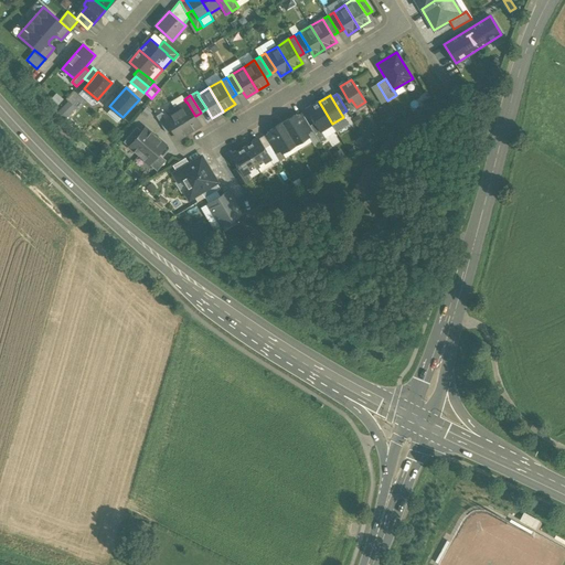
[(68,100),(62,108),(70,114),(76,107),(68,100)]
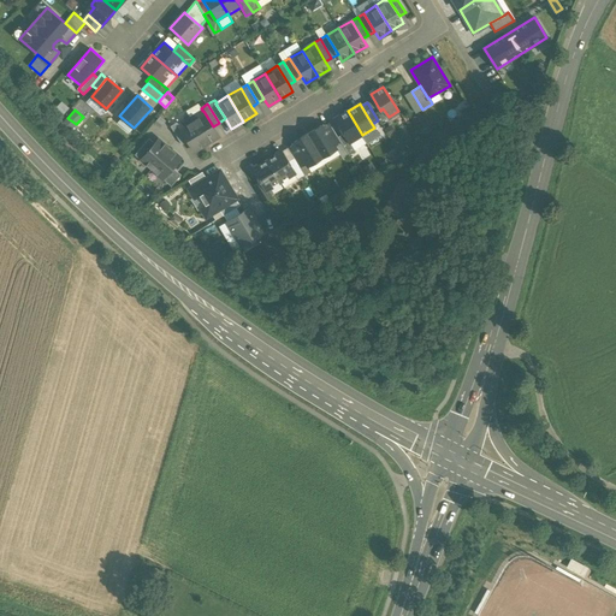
[(213,126),(203,111),(202,111),(191,118),(207,144),(219,136),(213,126)]
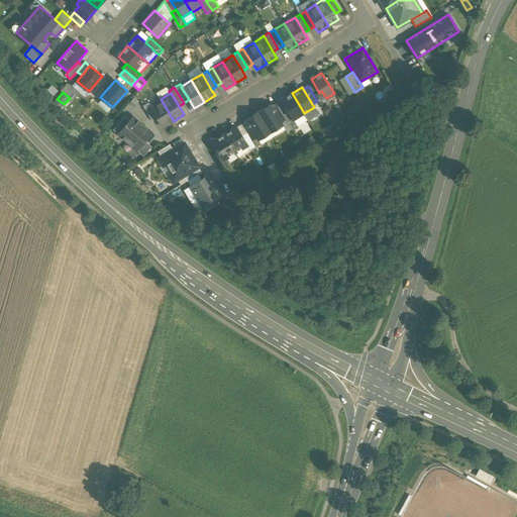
[(304,113),(292,93),(281,100),(289,112),(293,119),(294,119),(304,113)]
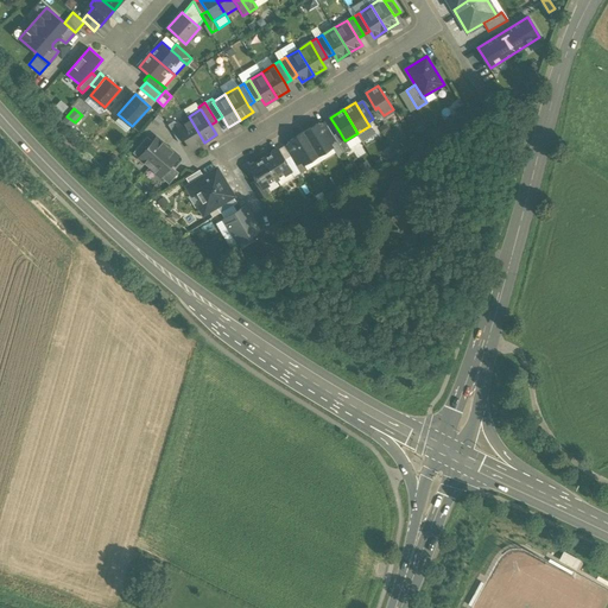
[(204,143),(189,116),(177,124),(176,125),(185,139),(191,150),(204,143)]
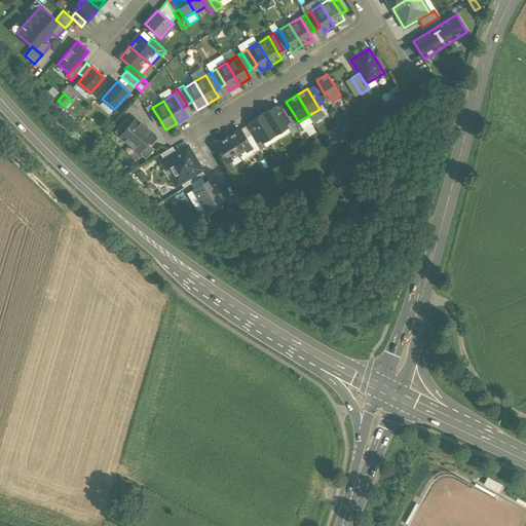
[(152,108),(153,107),(151,105),(146,108),(155,123),(160,120),(152,108)]
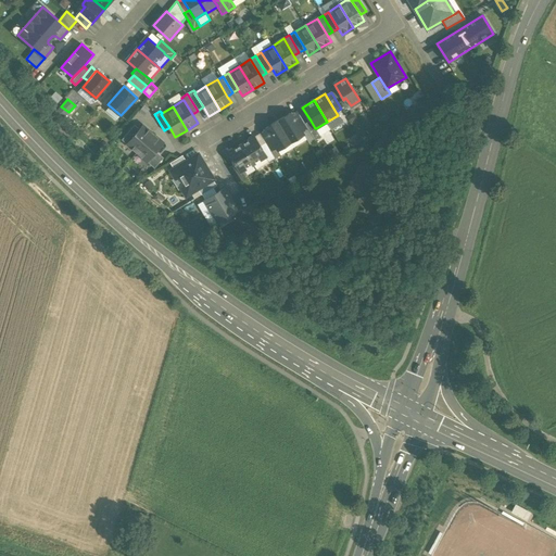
[(298,111),(292,115),(302,131),(307,128),(305,124),(298,111)]
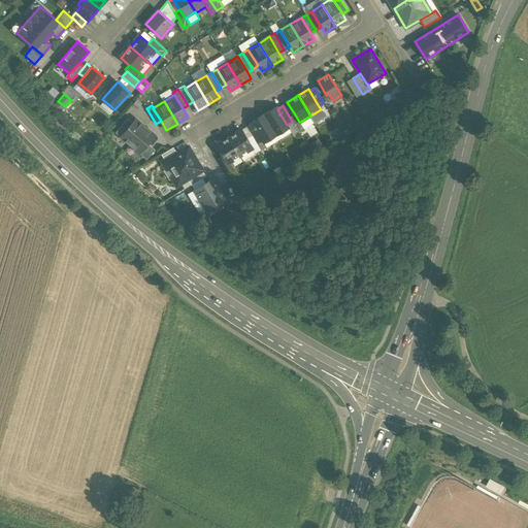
[(276,107),(264,116),(279,140),(292,132),(287,125),(277,109),(276,107)]
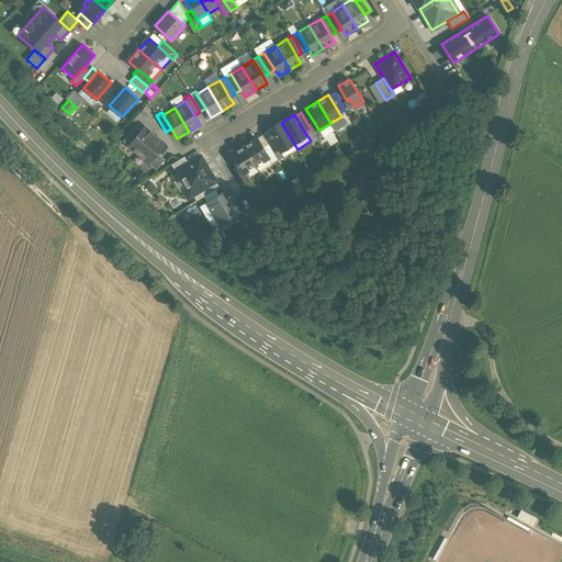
[(341,116),(330,123),(335,130),(346,123),(341,116)]
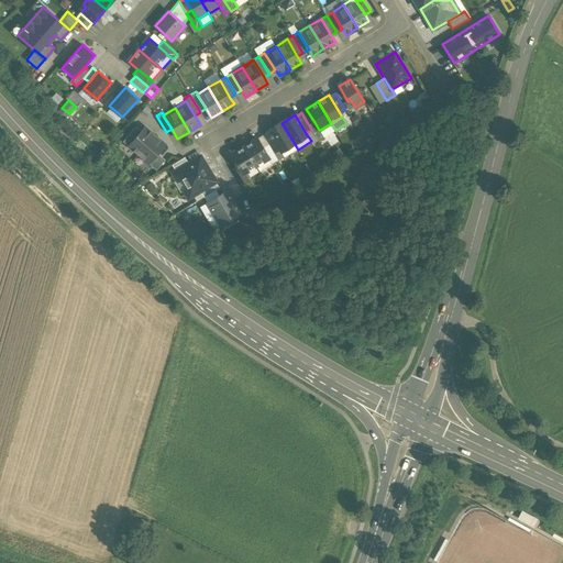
[(315,122),(309,125),(311,130),(319,142),(324,139),(320,130),(319,130),(315,122)]
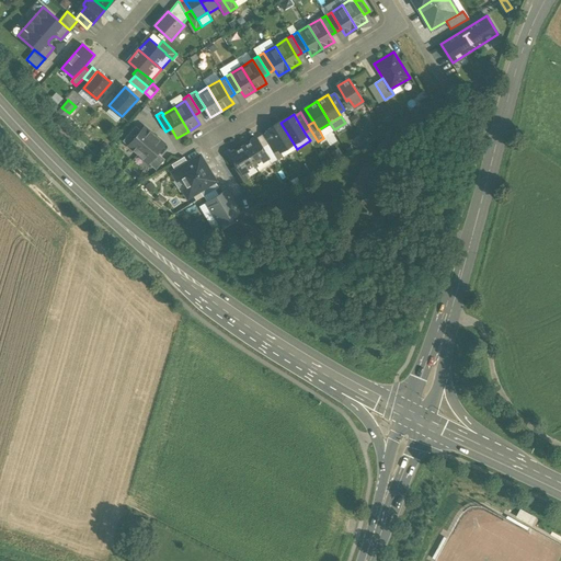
[(281,123),(267,130),(278,149),(284,157),(297,149),(281,123)]
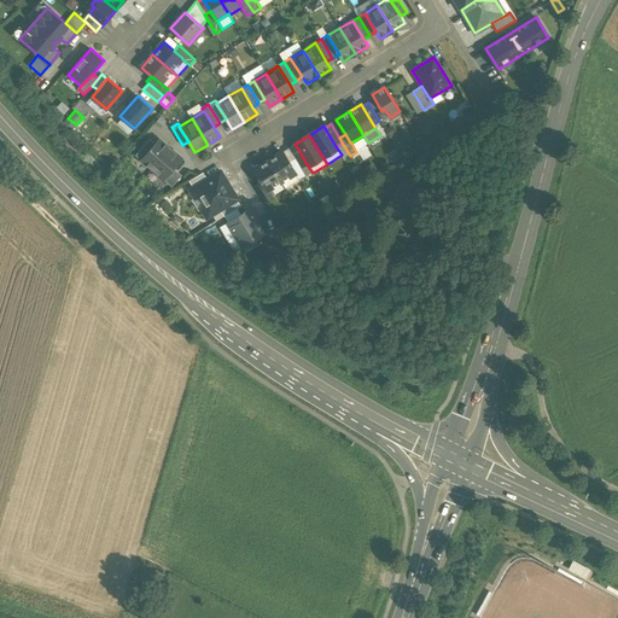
[(150,139),(135,155),(141,161),(156,144),(150,139)]
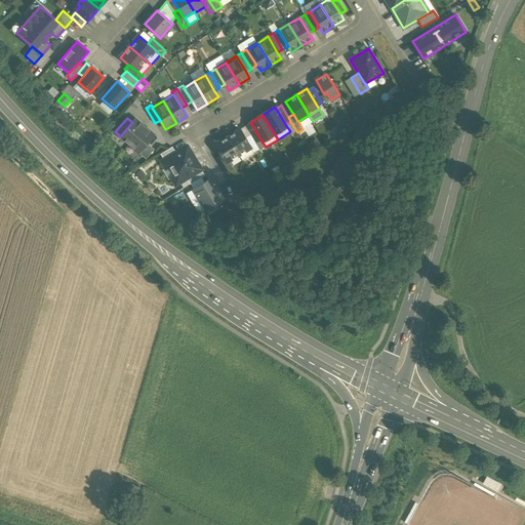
[(132,122),(120,136),(129,145),(145,126),(135,118),(132,122)]
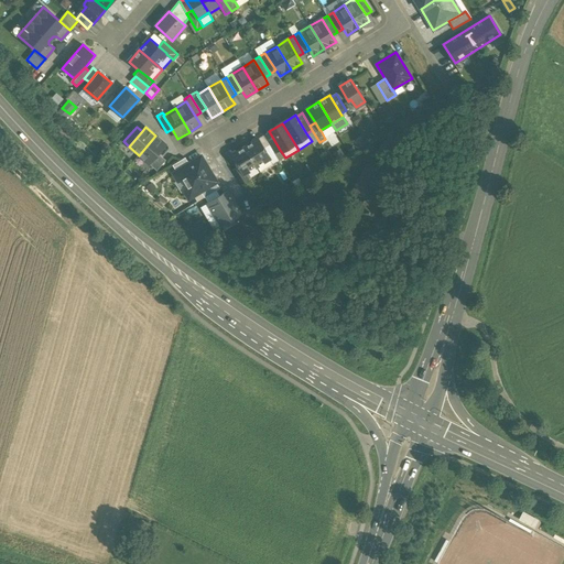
[(280,150),(270,132),(264,136),(269,144),(274,153),(280,150)]
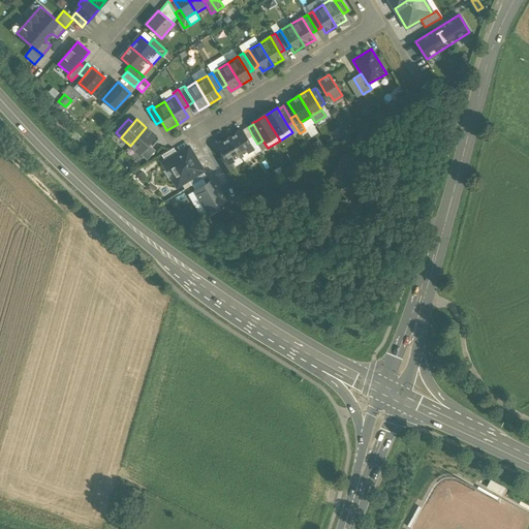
[(146,127),(130,146),(139,154),(148,144),(155,135),(146,127)]
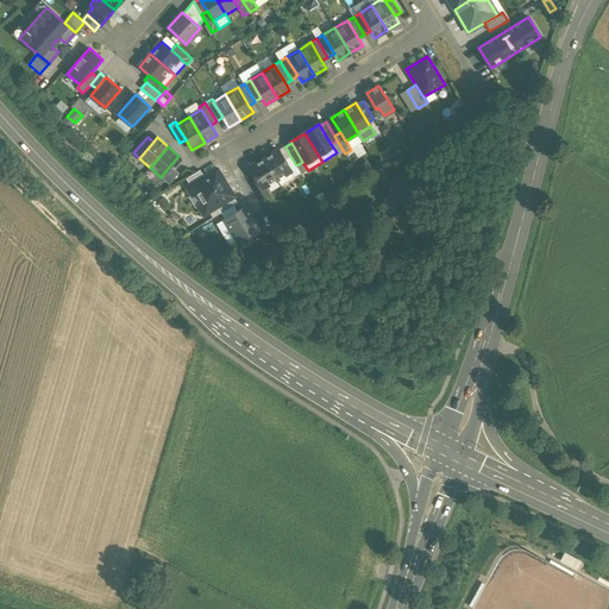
[(278,150),(264,158),(277,179),(290,170),(292,170),(284,159),(278,150)]
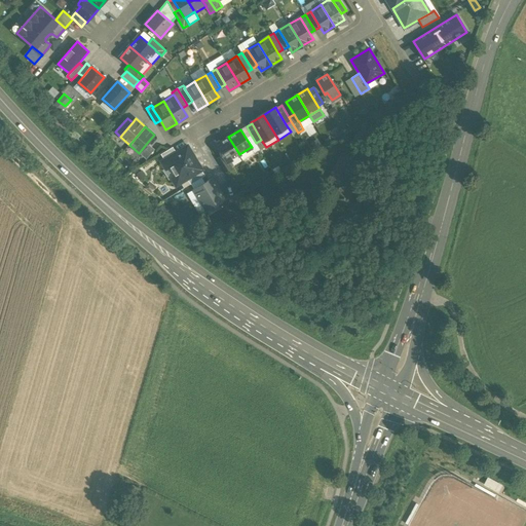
[(256,143),(251,135),(246,138),(252,147),(251,147),(255,154),(261,150),(256,143)]
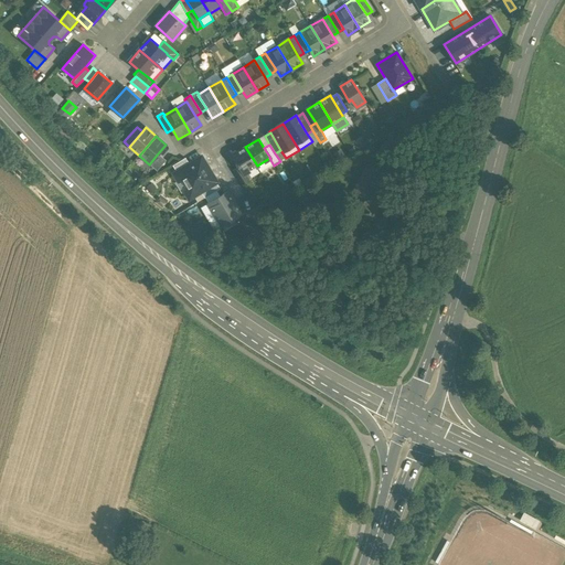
[(257,166),(245,147),(232,155),(240,167),(244,174),(244,173),(257,166)]
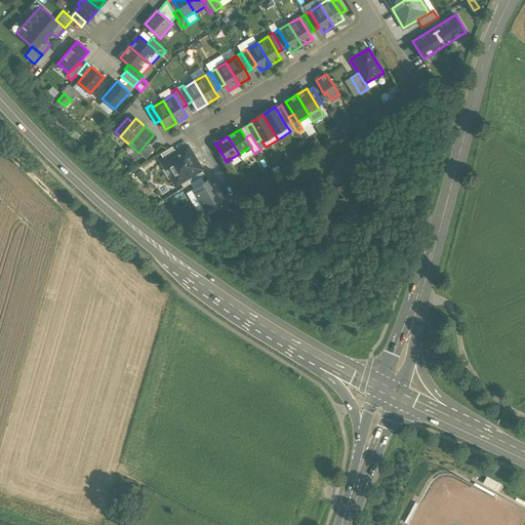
[(260,139),(255,143),(260,150),(266,147),(260,139)]
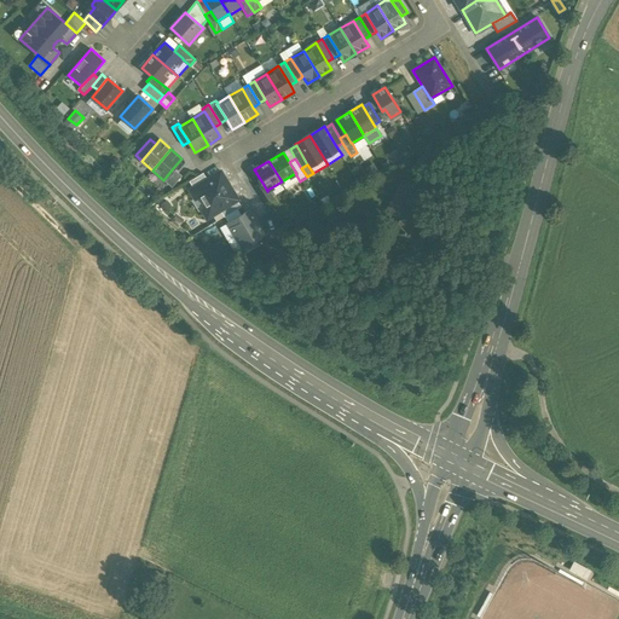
[(173,168),(163,180),(172,187),(181,175),(173,168)]
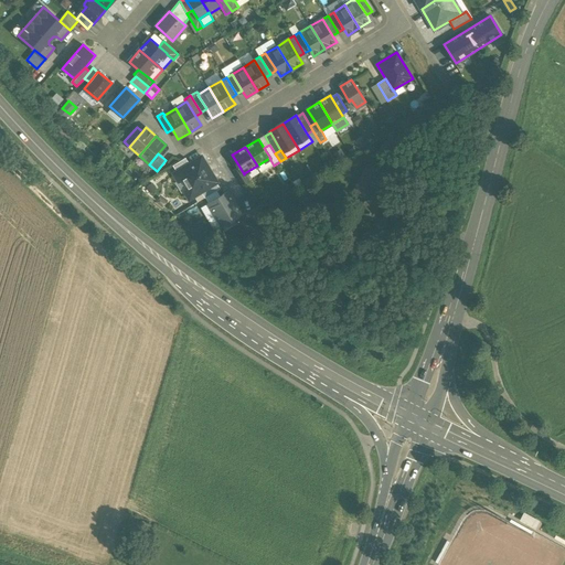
[(177,171),(173,173),(178,181),(180,180),(183,179),(189,188),(187,191),(184,192),(189,200),(201,192),(216,182),(217,182),(202,156),(189,163),(177,171)]
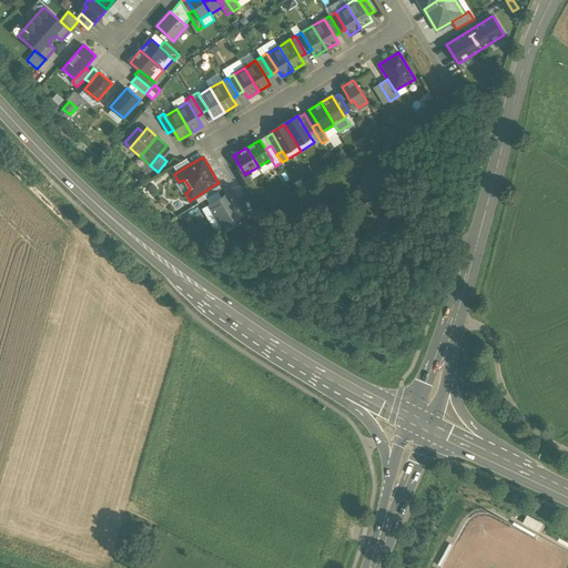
[(186,159),(174,166),(178,172),(190,164),(186,159)]
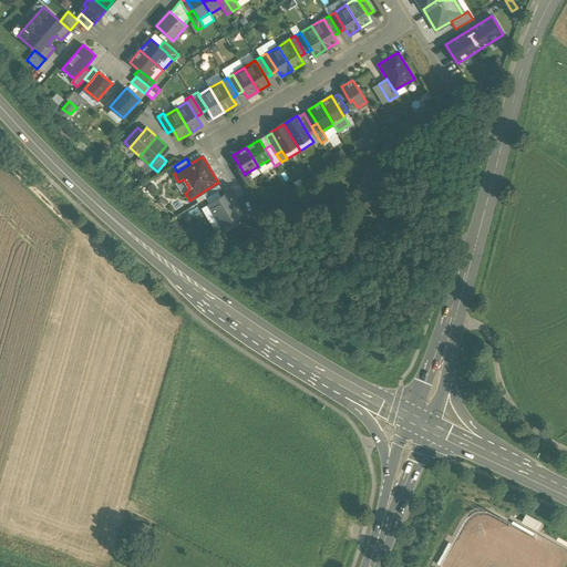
[(245,175),(240,167),(235,171),(244,185),(249,182),(245,174),(245,175)]
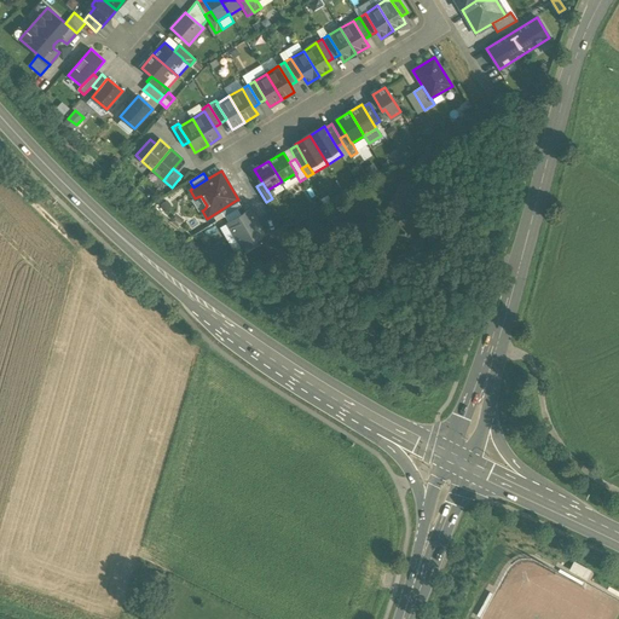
[(394,197),(385,217),(398,224),(400,220),(401,215),(397,213),(403,201),(394,197)]
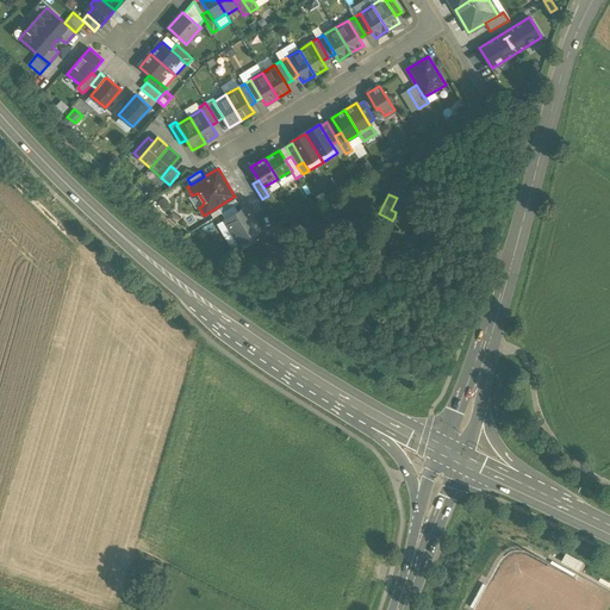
[(234,197),(217,207),(221,213),(237,204),(234,197)]
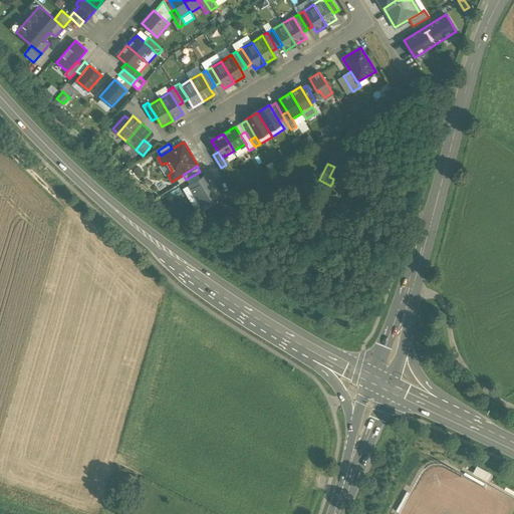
[(208,174),(190,185),(202,205),(220,194),(208,174)]
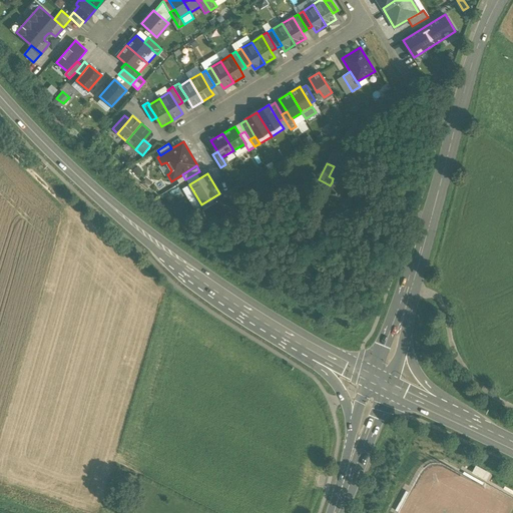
[(341,199),(328,192),(325,199),(337,205),(341,199)]
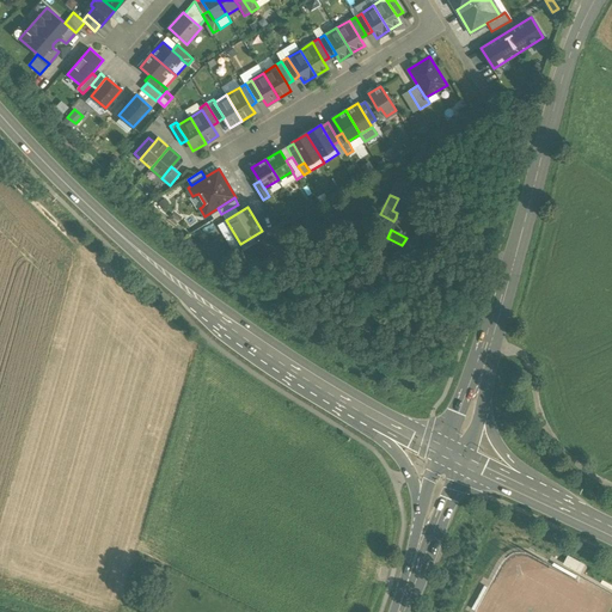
[(568,555),(564,563),(581,571),(585,563),(568,555)]
